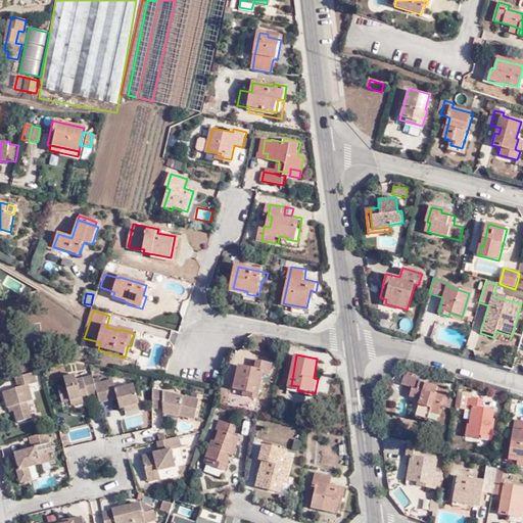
[(246,394),(257,396),(264,372),(271,374),(273,364),(258,360),(256,367),(241,364),(235,387),(247,389),(246,394)]
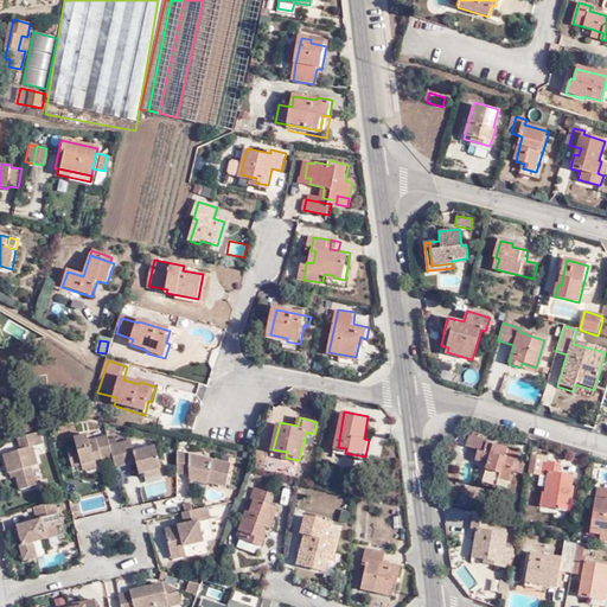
[(42,429),(20,435),(24,447),(6,452),(11,470),(13,470),(18,468),(19,473),(23,487),(39,483),(33,465),(40,462),(36,445),(45,441),(42,429)]
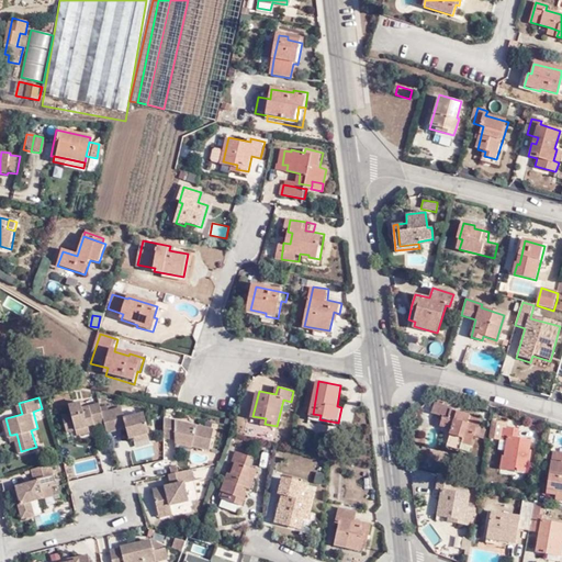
[(446,449),(459,453),(463,442),(472,445),(473,438),(482,440),(485,431),(479,430),(481,422),(451,413),(452,409),(448,408),(450,404),(445,402),(439,400),(437,405),(436,405),(433,415),(444,418),(440,428),(451,431),(446,449)]
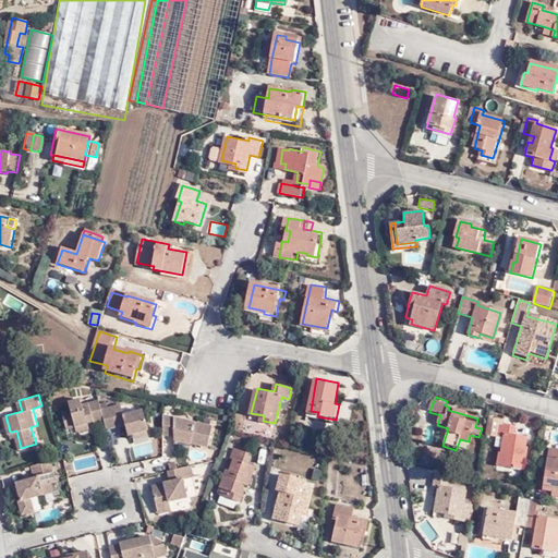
[(104,410),(101,400),(85,403),(83,398),(72,401),(74,410),(65,412),(69,428),(77,426),(79,433),(91,429),(89,423),(89,421),(94,420),(95,422),(106,420),(104,410)]
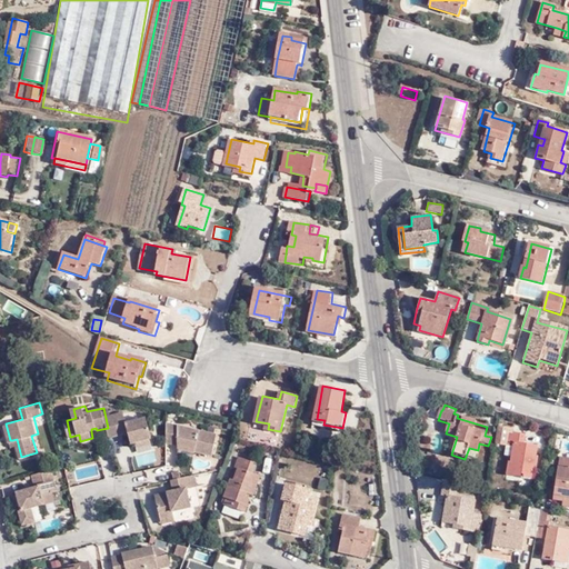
[(126,412),(106,418),(108,428),(111,438),(130,432),(132,443),(137,443),(151,439),(153,439),(149,418),(129,423),(126,412)]
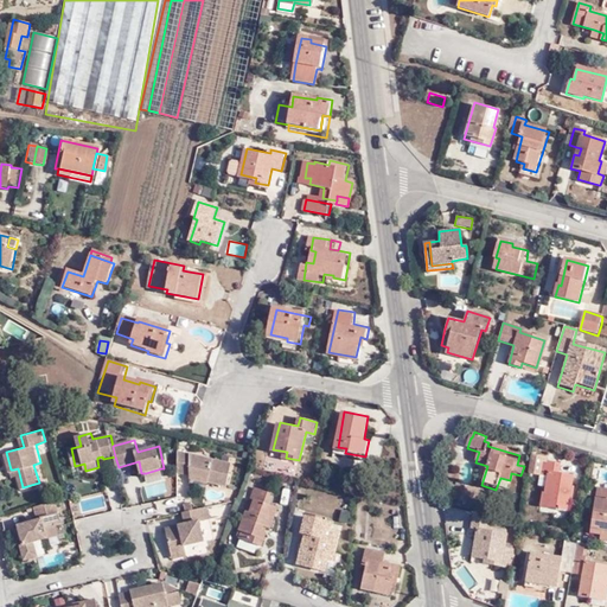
[(4,443),(6,451),(19,448),(18,441),(4,443)]
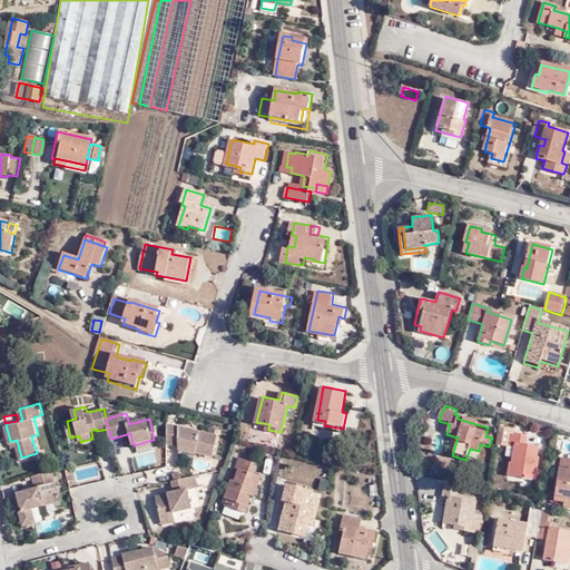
[(210,434),(168,424),(168,443),(197,451),(196,453),(214,458),(219,438),(216,436),(210,434)]
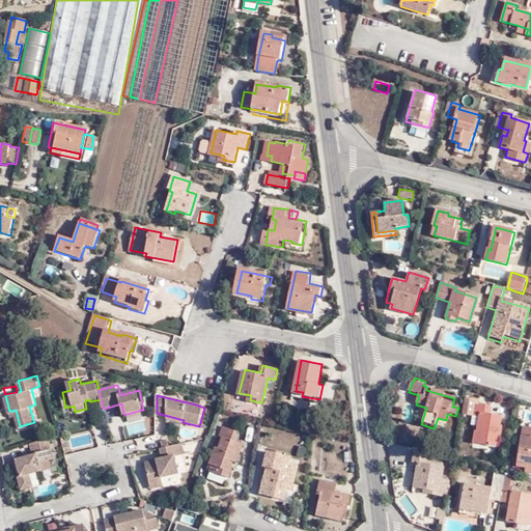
[(476,403),(466,401),(463,417),(473,419),(480,420),(478,429),(478,435),(476,435),(474,446),(497,449),(502,418),(490,416),(491,409),(479,407),(476,407),(476,403)]
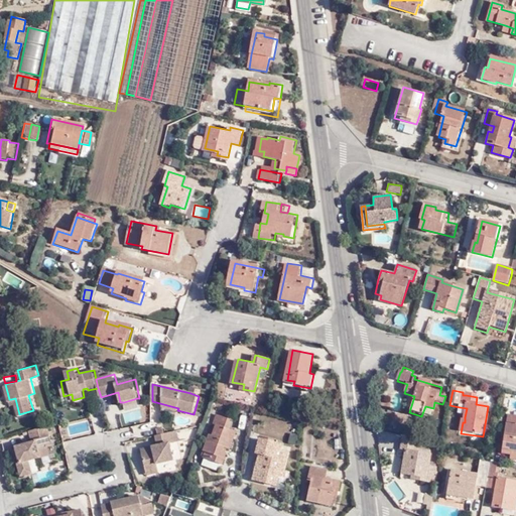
[(142,407),(144,422),(151,421),(150,406),(142,407)]
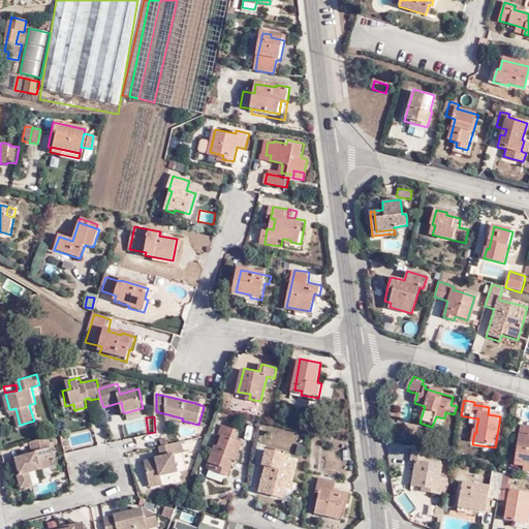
[(441,428),(444,418),(436,416),(433,425),(441,428)]
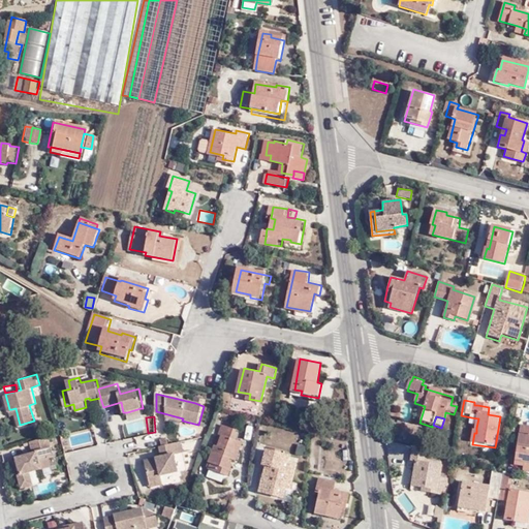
[(210,470),(224,475),(227,476),(231,465),(227,463),(229,459),(234,461),(241,442),(232,439),(236,430),(221,425),(218,434),(221,435),(216,446),(214,446),(208,463),(210,464),(208,469),(210,470)]
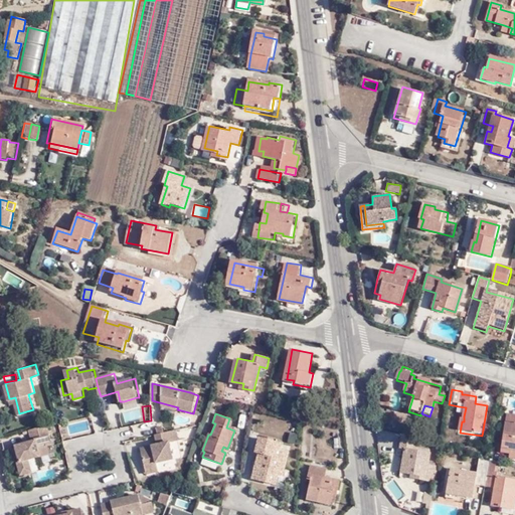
[(501,454),(511,456),(511,453),(514,453),(514,417),(507,416),(501,454)]
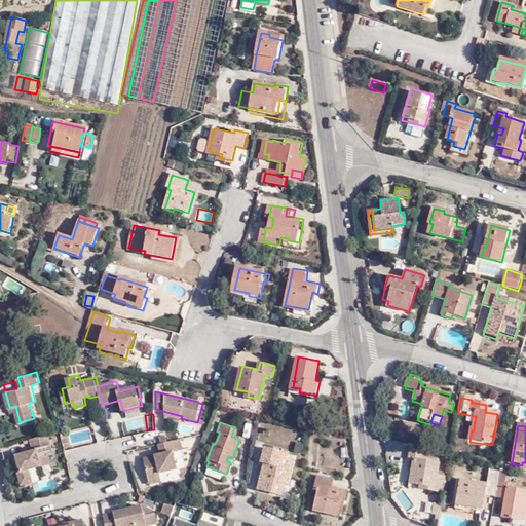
[(54,455),(49,435),(31,439),(34,450),(30,451),(30,454),(26,455),(26,452),(16,454),(21,471),(19,472),(22,485),(33,482),(30,468),(51,463),(49,455),(54,455)]
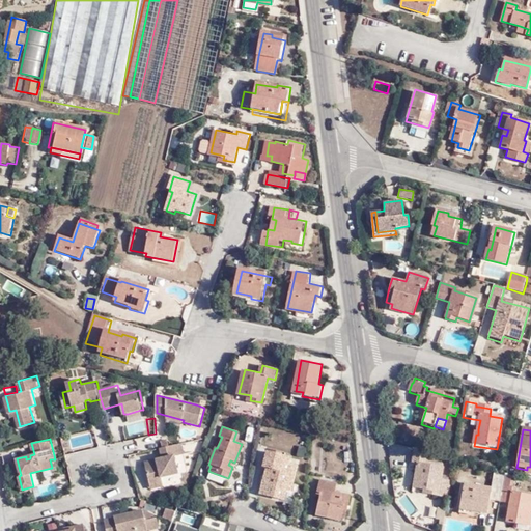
[(182,445),(169,447),(166,448),(168,458),(163,458),(145,463),(149,485),(163,482),(162,478),(178,474),(174,457),(184,455),(182,445)]
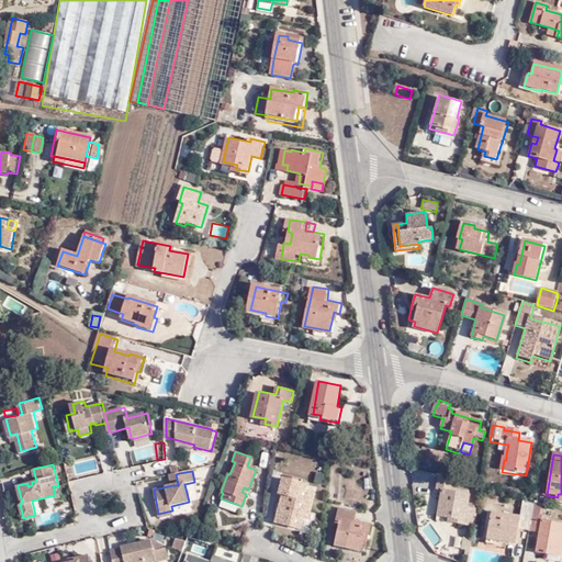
[(453,527),(476,528),(479,510),(469,509),(470,497),(452,495),(453,481),(437,476),(435,495),(440,496),(438,520),(453,523),(453,527)]
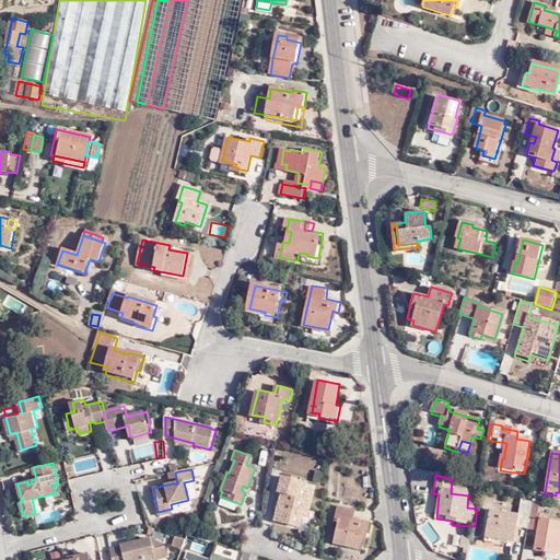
[(303,511),(307,512),(313,490),(305,488),(306,482),(282,477),(278,493),(281,494),(276,522),(299,527),(300,527),(302,517),(303,511)]
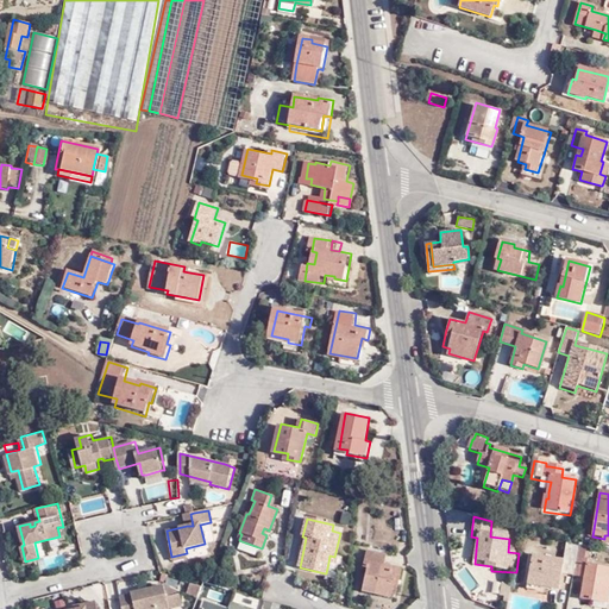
[(255,554),(258,547),(242,541),(238,548),(255,554)]
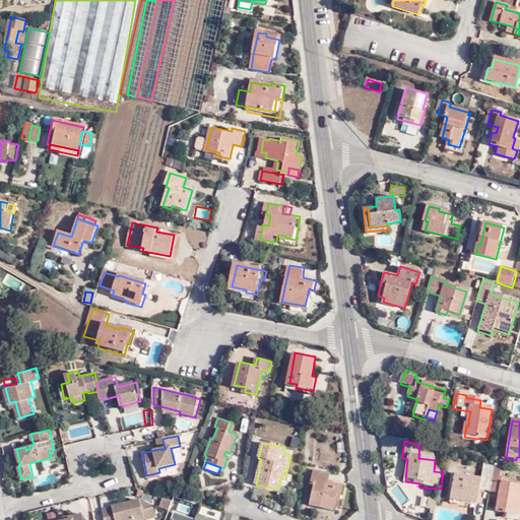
[(491,493),(495,467),(484,465),(481,479),(452,476),(451,483),(454,484),(451,501),(463,503),(463,501),(478,503),(480,491),(491,493)]
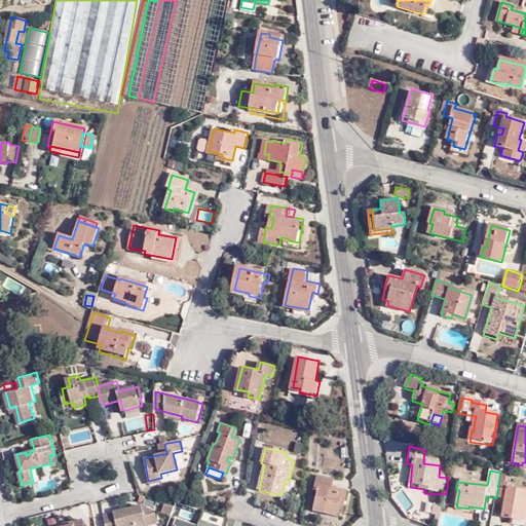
[(500,472),(500,473),(496,498),(496,499),(506,500),(503,520),(525,523),(525,492),(514,491),(514,487),(511,486),(513,476),(500,472)]
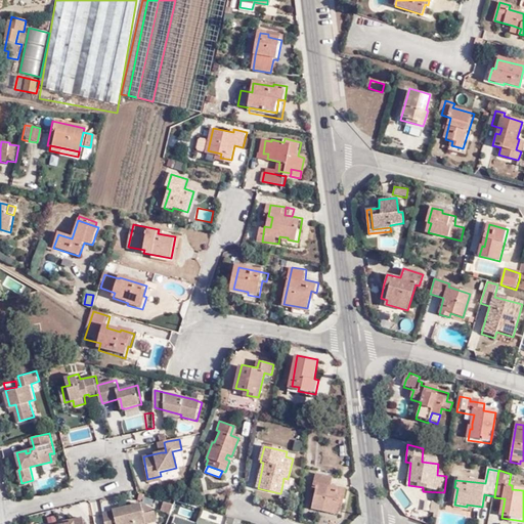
[(313,508),(337,513),(340,498),(343,498),(345,488),(330,485),(331,477),(316,475),(314,487),(317,488),(313,508)]
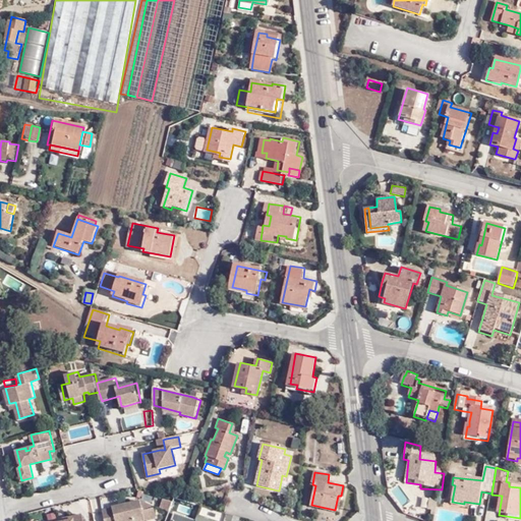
[(289,476),(286,476),(282,475),(281,481),(279,490),(278,490),(277,493),(286,495),(289,483),(287,482),(289,476)]
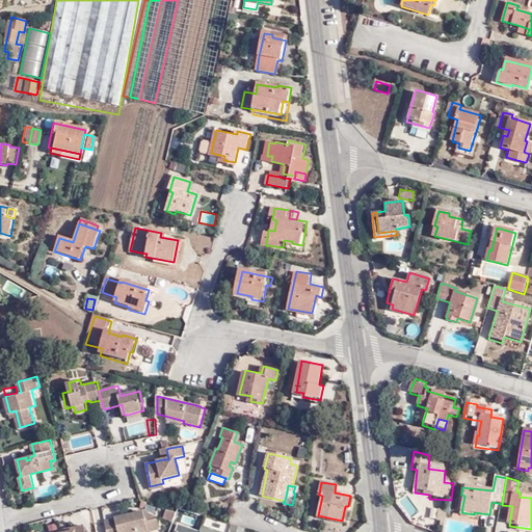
[(36,486),(36,496),(54,496),(54,486),(36,486)]
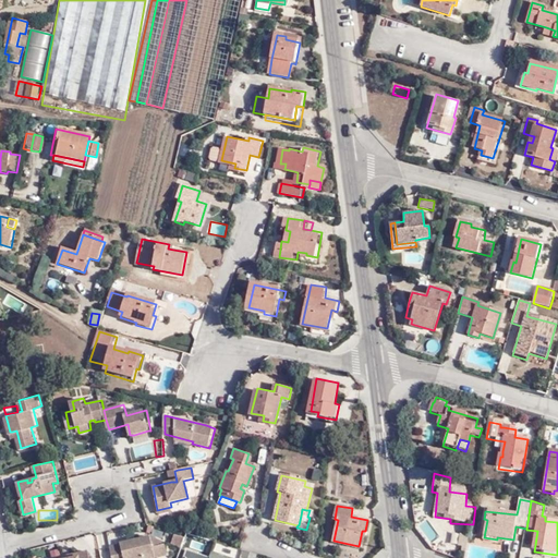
[(189,537),(178,534),(173,544),(184,547),(189,537)]
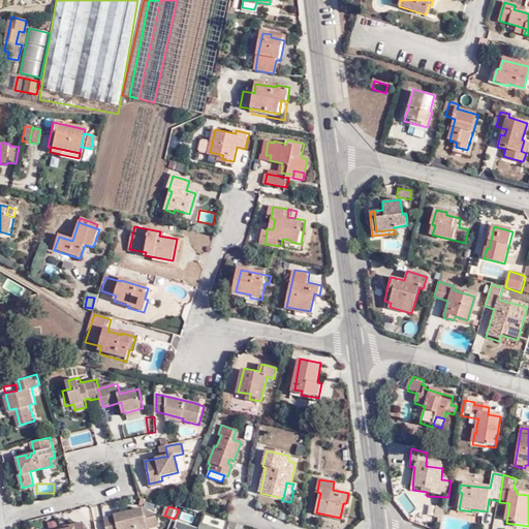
[(444,521),(446,509),(437,508),(436,519),(444,521)]
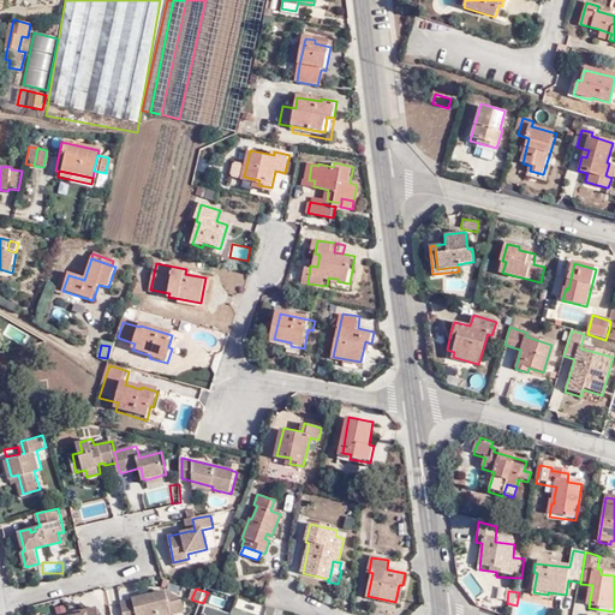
[(136,602),(123,604),(124,614),(177,614),(187,613),(185,601),(181,601),(181,598),(172,595),(168,595),(168,592),(150,596),(150,599),(145,601),(145,597),(135,599),(136,602)]
